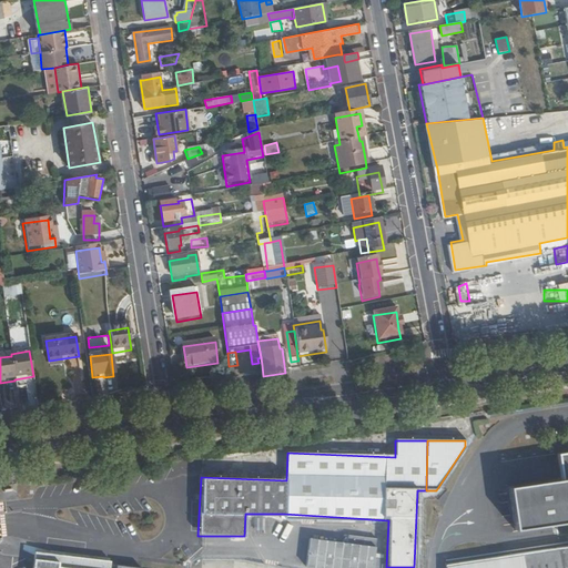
[(567,567),(567,452),(558,454),(560,465),(563,478),(510,486),(511,496),(513,507),(515,519),(516,528),(567,519),(567,544),(445,563),(445,567),(567,567)]
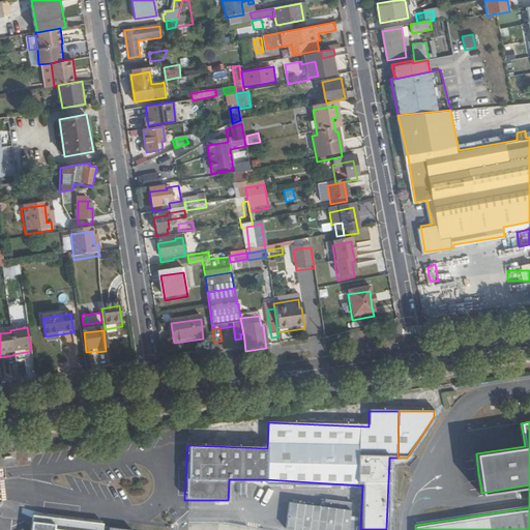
[(319,506),(289,502),(286,528),(302,529),(347,529),(351,502),(320,498),(319,506)]
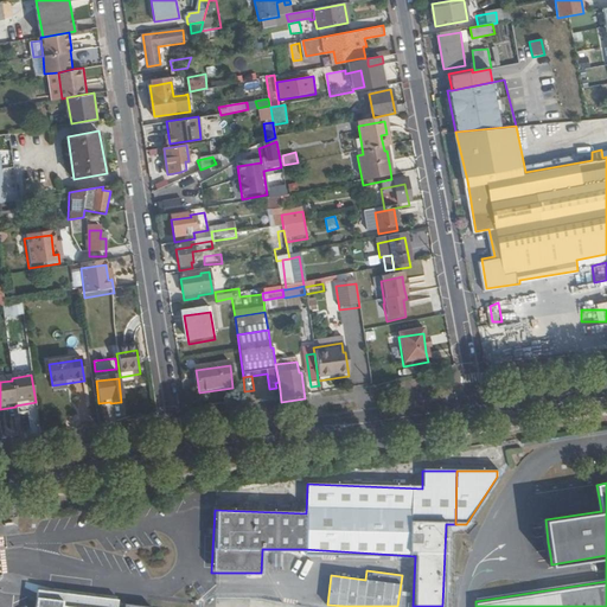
[(149,606),(122,604),(123,600),(37,590),(34,606),(149,606)]
